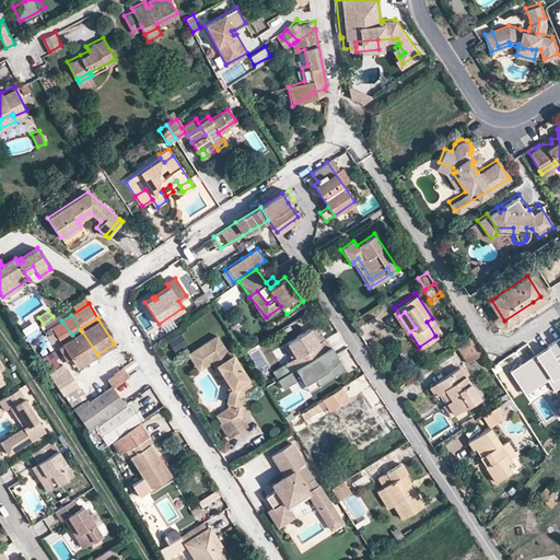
[(441,333),(432,318),(427,322),(435,336),(441,333)]
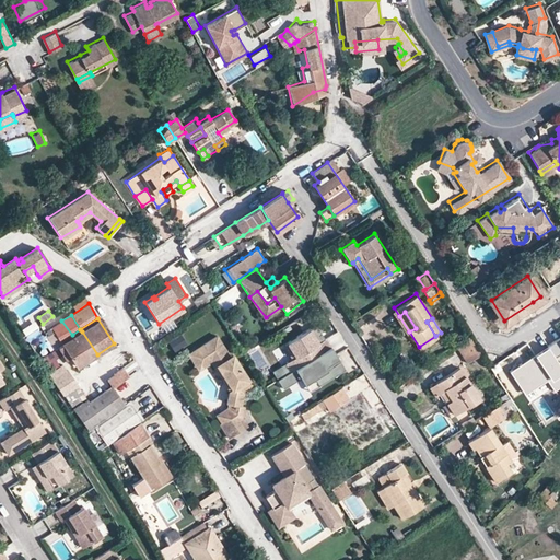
[(20,327),(28,341),(41,334),(32,319),(20,327)]
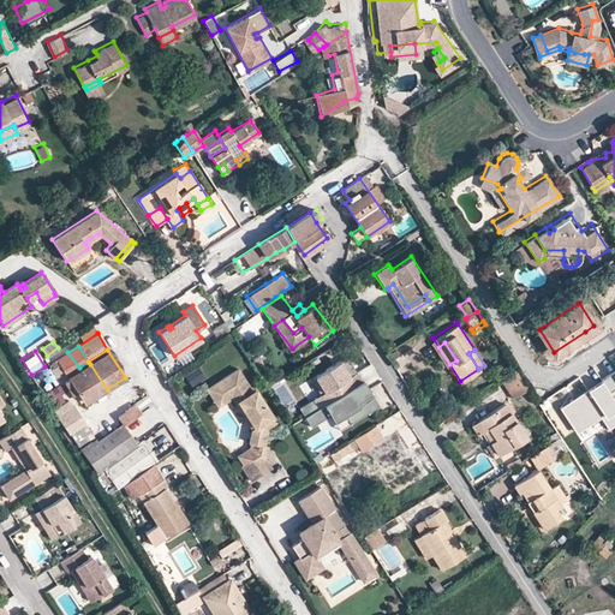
[(79,368),(67,352),(58,358),(69,377),(90,364),(88,362),(79,368)]
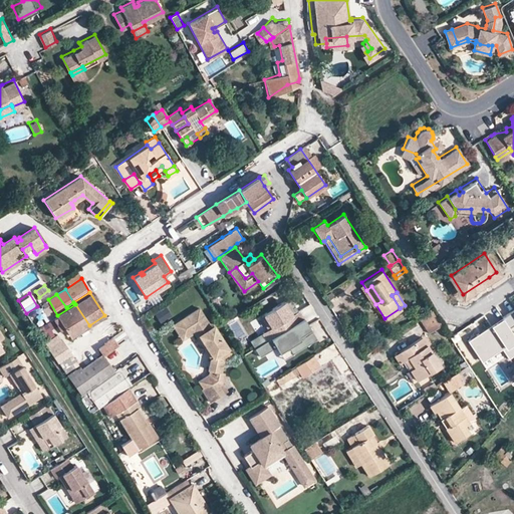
[(267,338),(303,316),(298,309),(296,310),(293,305),(296,304),(290,296),(261,313),(269,327),(263,330),(267,338)]
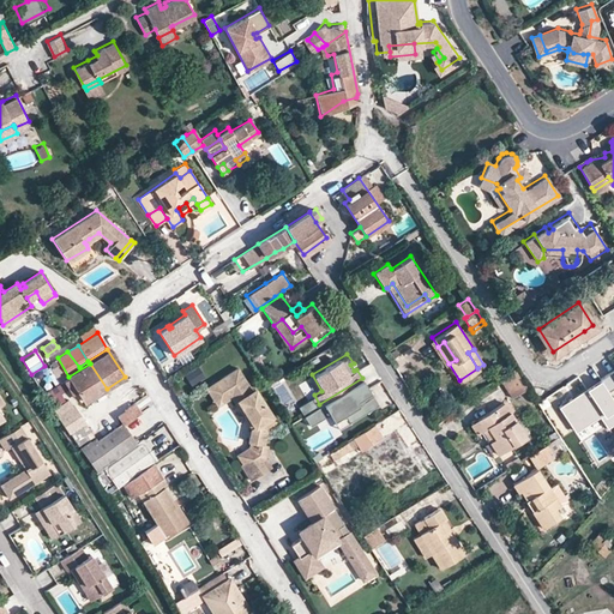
[(65,379),(68,377),(58,357),(49,363),(61,381),(65,379)]
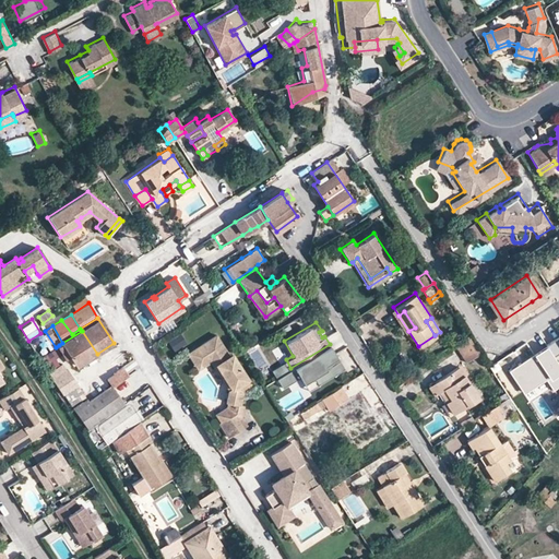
[(82,331),(62,343),(71,355),(78,366),(97,354),(82,331)]
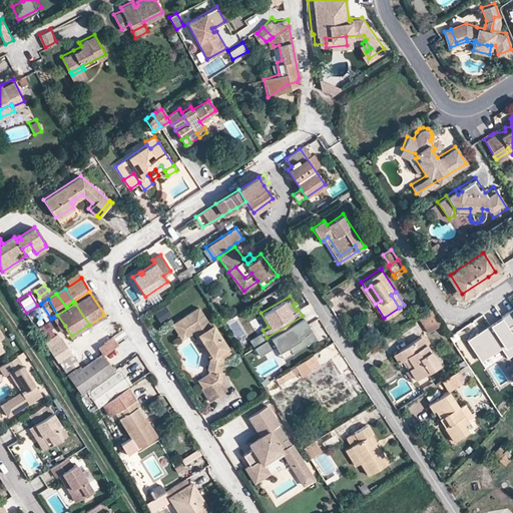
[(163,305),(153,312),(158,321),(169,314),(163,305)]
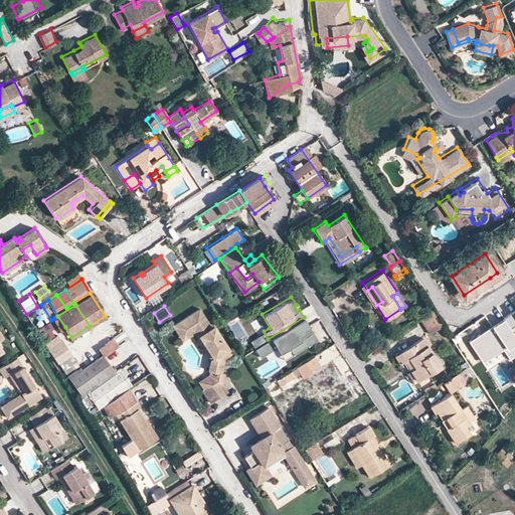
[(438,319),(430,307),(417,316),(425,327),(438,319)]
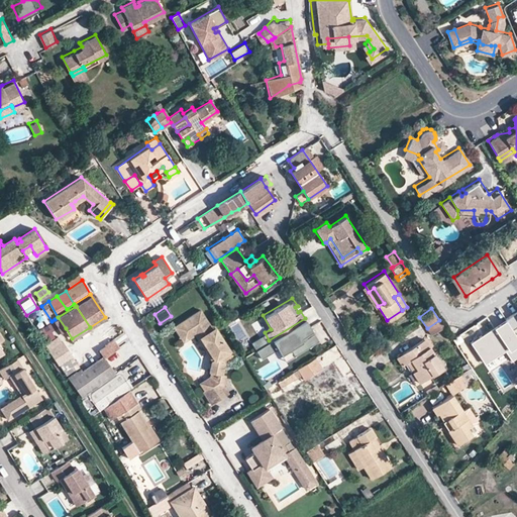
[(36,309),(26,315),(32,324),(38,320),(42,318),(36,309)]
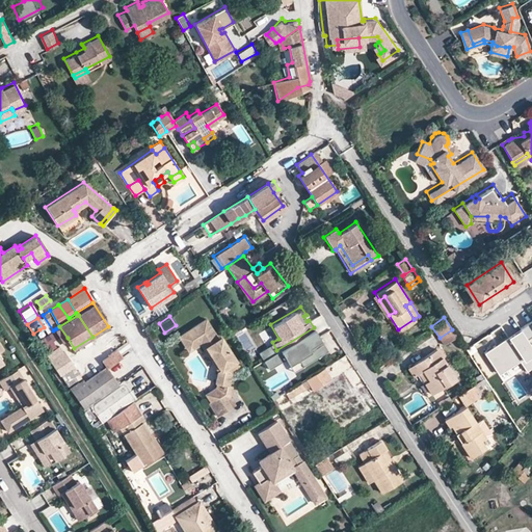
[(219,338),(207,318),(180,335),(187,347),(194,343),(196,346),(201,343),(205,348),(207,346),(221,368),(218,370),(216,381),(218,381),(224,383),(223,389),(222,388),(221,394),(211,401),(210,402),(218,415),(233,406),(229,400),(231,398),(232,398),(230,395),(233,384),(229,383),(232,371),(230,369),(236,365),(239,363),(221,336),(219,338)]
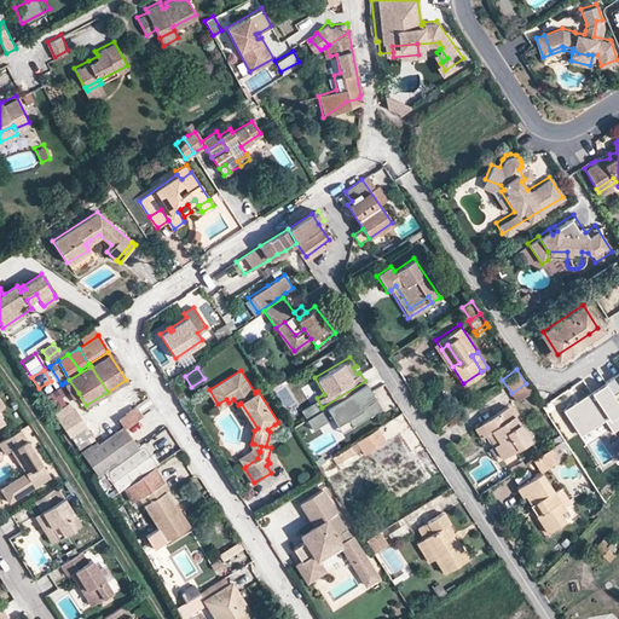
[(618,372),(603,383),(612,395),(618,389),(618,372)]
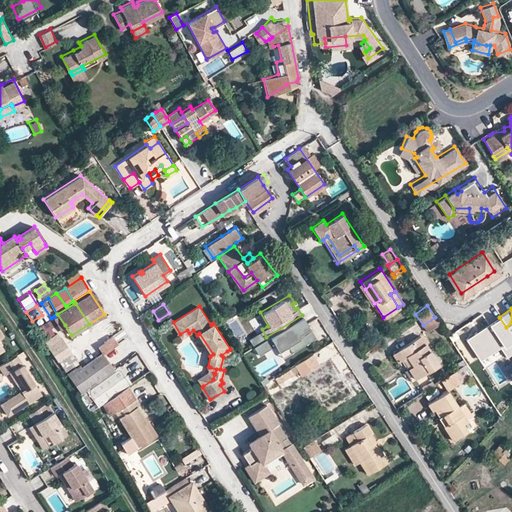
[(57,314),(54,316),(60,328),(65,325),(57,314)]
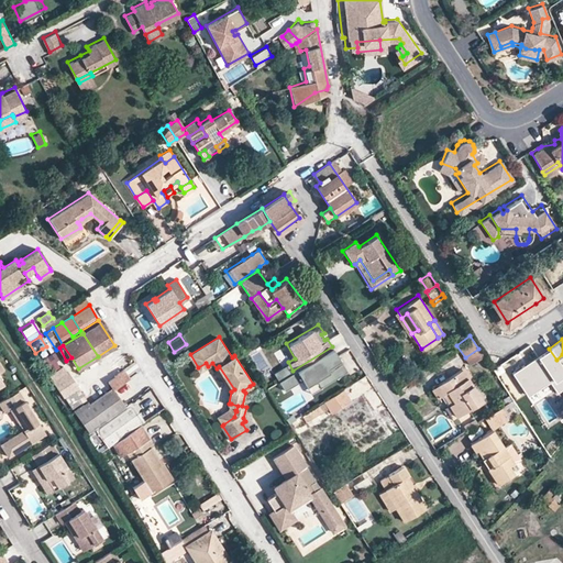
[(306,384),(316,377),(320,385),(348,370),(342,361),(338,364),(333,366),(331,362),(334,360),(340,356),(333,346),(332,346),(293,371),(279,379),(285,388),(302,377),(306,384)]
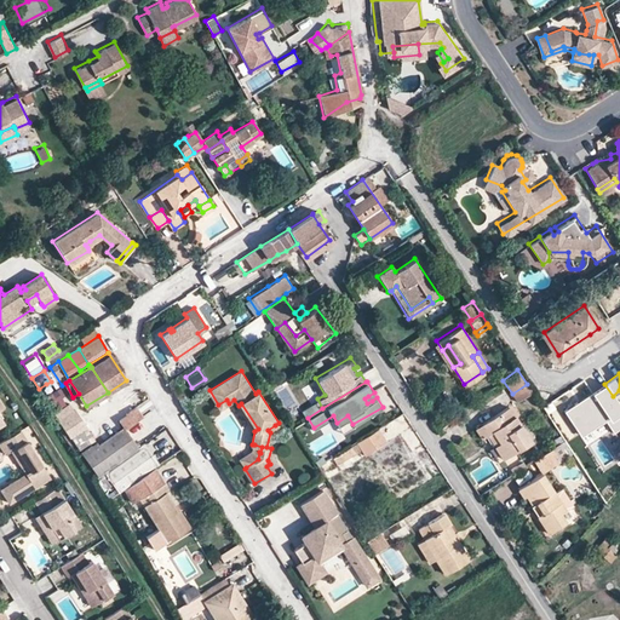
[(51,392),(46,384),(39,389),(44,396),(51,392)]
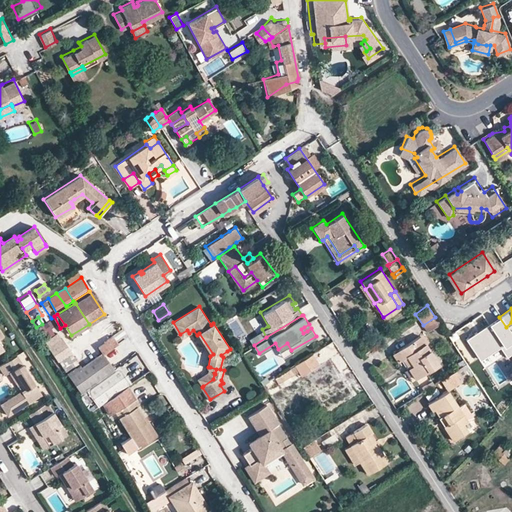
[(440,323),(435,317),(423,325),(427,331),(440,323)]
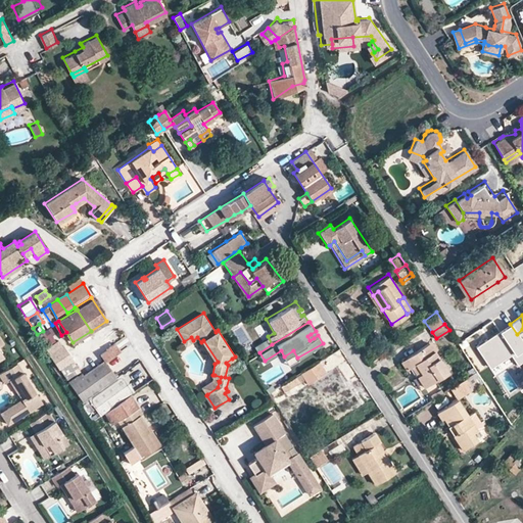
[(522,342),(517,334),(510,324),(498,331),(498,332),(492,337),(492,338),(489,340),(487,341),(485,339),(475,347),(488,367),(509,353),(516,365),(521,362),(522,360),(522,342)]
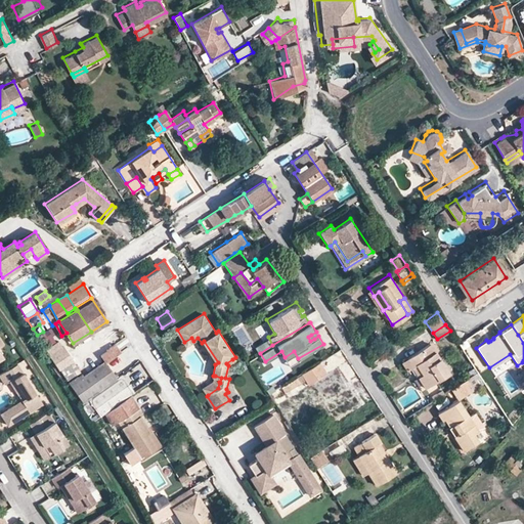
[(268,337),(255,345),(260,353),(272,345),(268,337)]
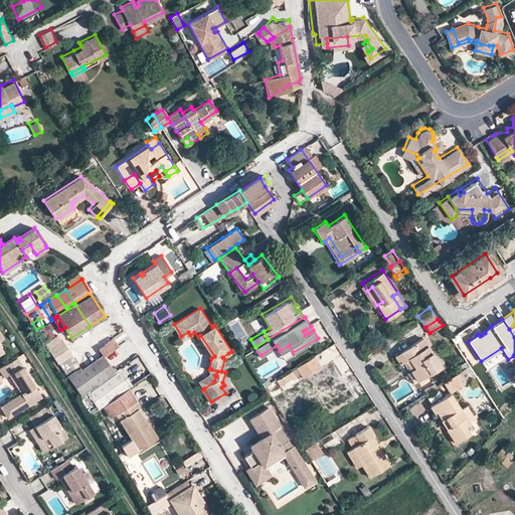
[(214,356),(200,335),(198,337),(211,358),(214,356)]
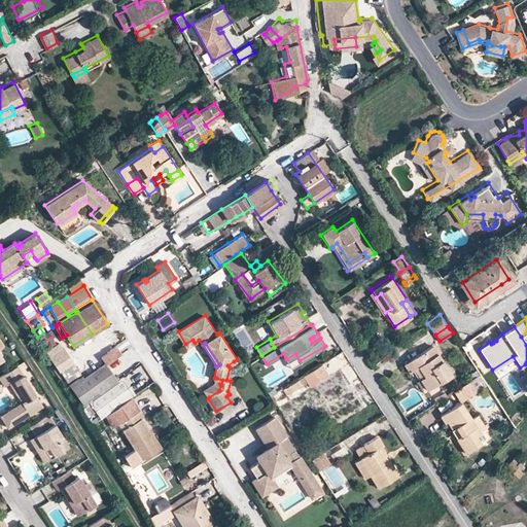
[(46,351),(69,383),(81,375),(64,349),(62,350),(58,344),(46,351)]
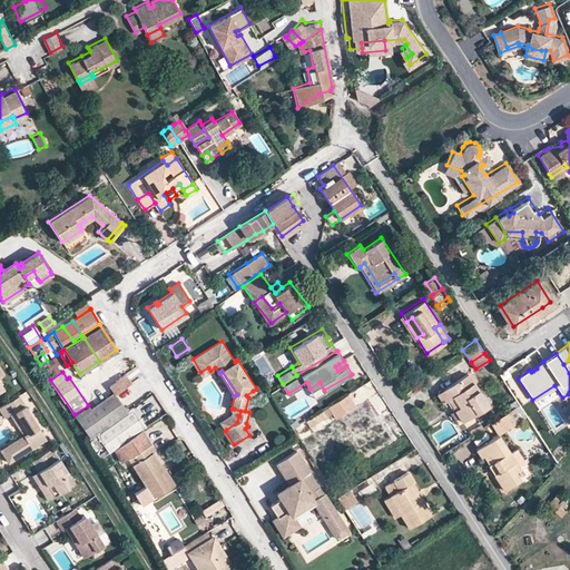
[(125,372),(108,383),(115,393),(131,382),(125,372)]
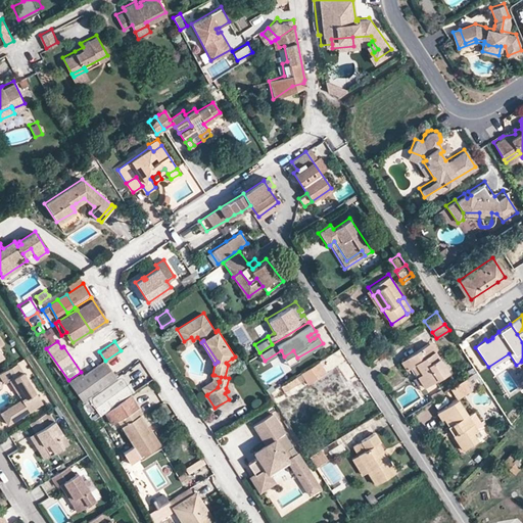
[(445,371),(428,342),(408,355),(413,364),(419,373),(415,375),(422,386),(445,371)]
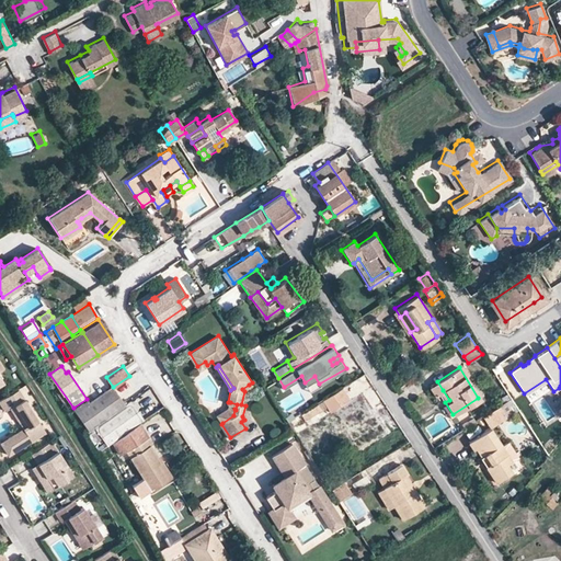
[(315,376),(305,382),(309,390),(319,384),(315,376)]
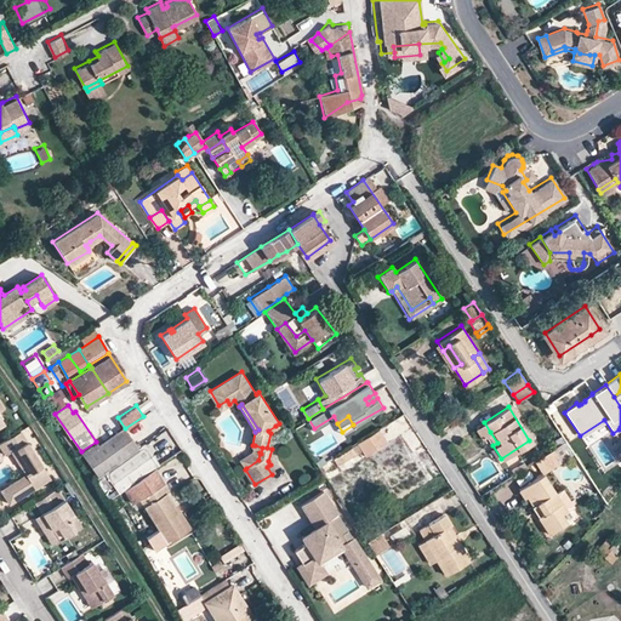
[(490,432),(484,422),(474,427),(480,438),(485,436),(490,432)]
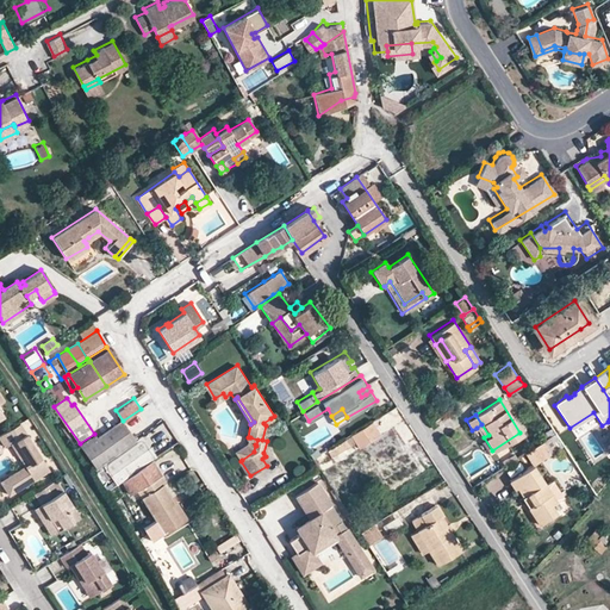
[(23,419),(1,433),(7,443),(13,440),(18,436),(32,460),(26,462),(11,473),(13,477),(5,483),(11,492),(51,467),(23,419)]
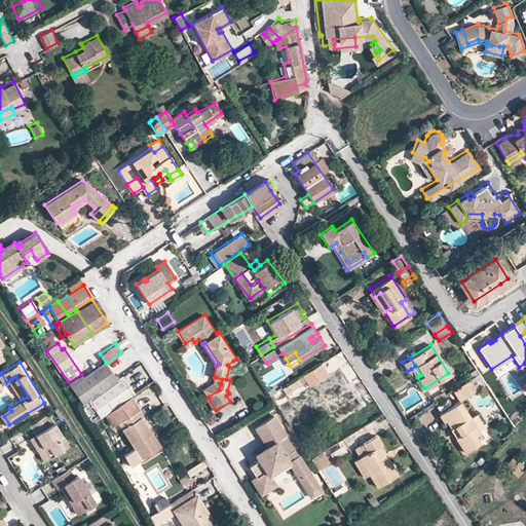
[(321,362),(303,372),(310,384),(315,382),(328,401),(332,399),(342,415),(362,404),(351,386),(346,390),(343,391),(341,388),(344,387),(334,370),(328,373),(321,362)]
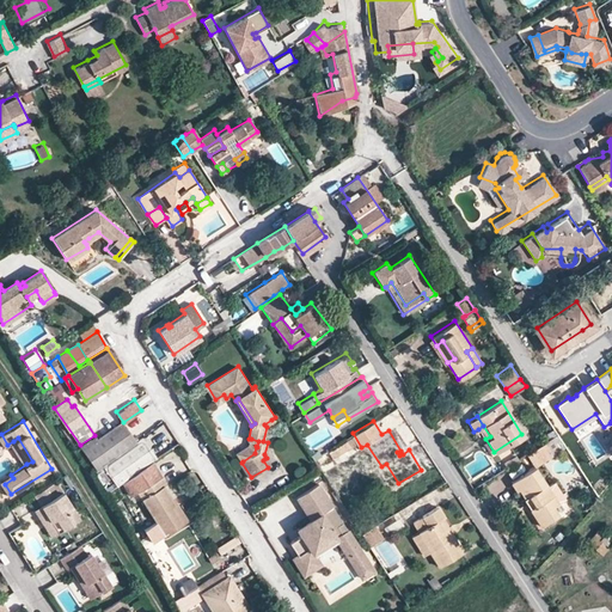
[(80,445),(97,470),(103,466),(117,485),(121,483),(151,463),(157,458),(157,457),(142,436),(135,440),(122,422),(96,438),(95,435),(80,445)]
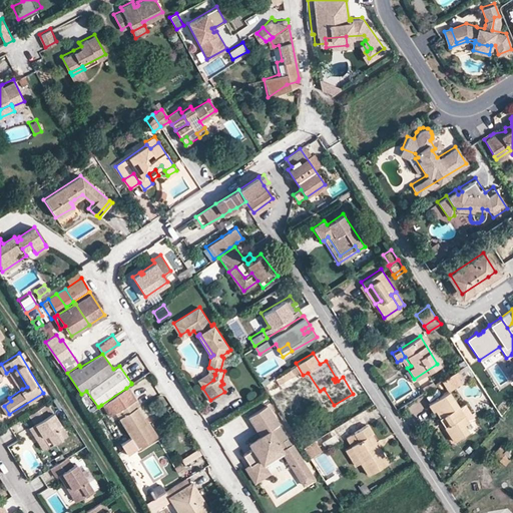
[(124,361),(128,368),(140,361),(136,354),(124,361)]
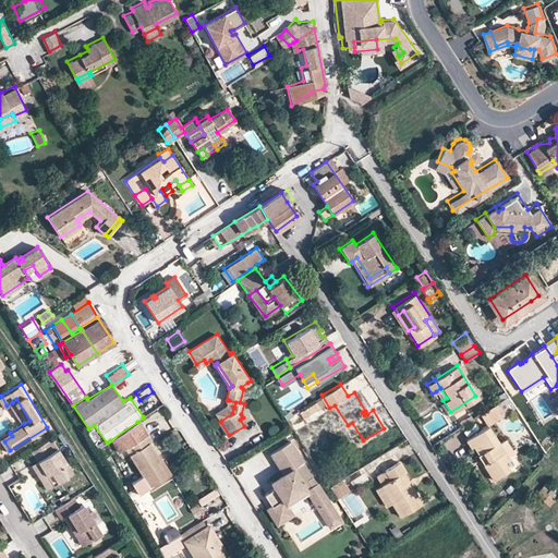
[(440,388),(436,391),(443,400),(447,398),(440,388)]
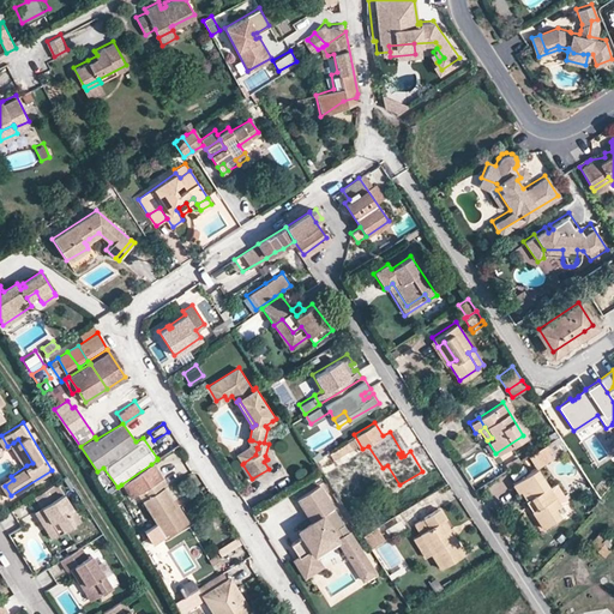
[(18,439),(13,443),(26,465),(32,463),(18,439)]
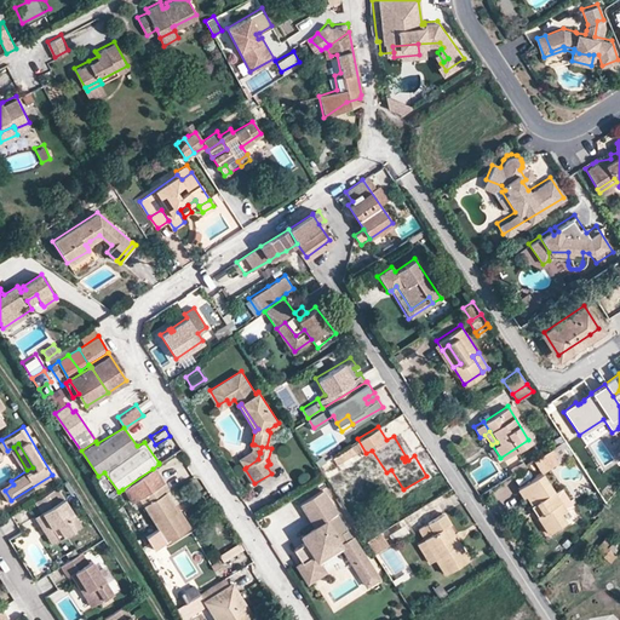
[(262,447),(254,445),(253,451),(240,459),(246,468),(258,459),(259,452),(260,453),(262,447)]
